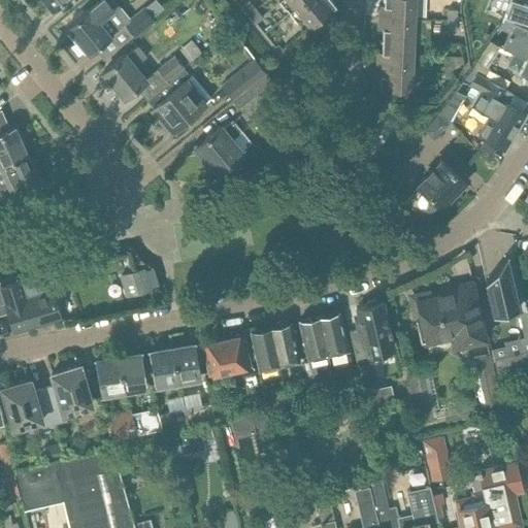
[(43,0),(52,8),(62,0),(43,0)]
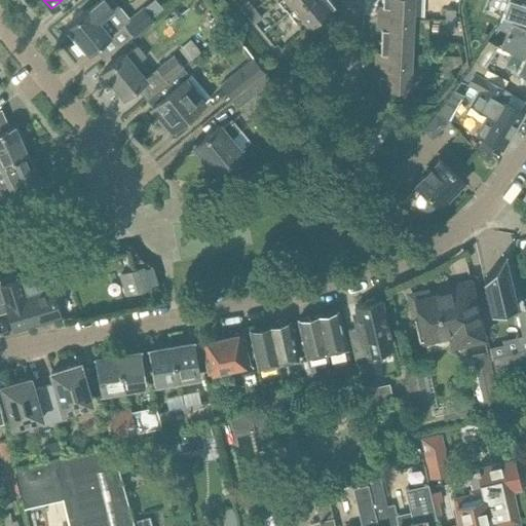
[(105,0),(99,0),(88,9),(88,8),(66,27),(87,53),(119,28),(107,13),(112,8),(105,0)]
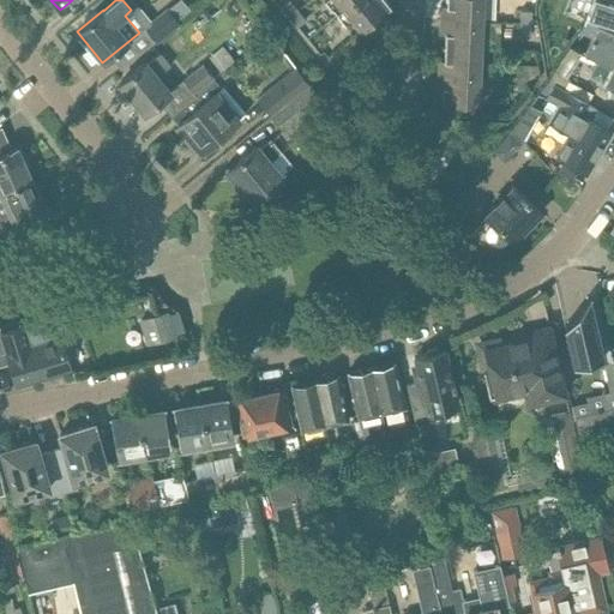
[(144,26),(144,28),(155,41),(156,42),(179,23),(176,20),(190,10),(181,0),(176,0),(151,22),(144,26)]
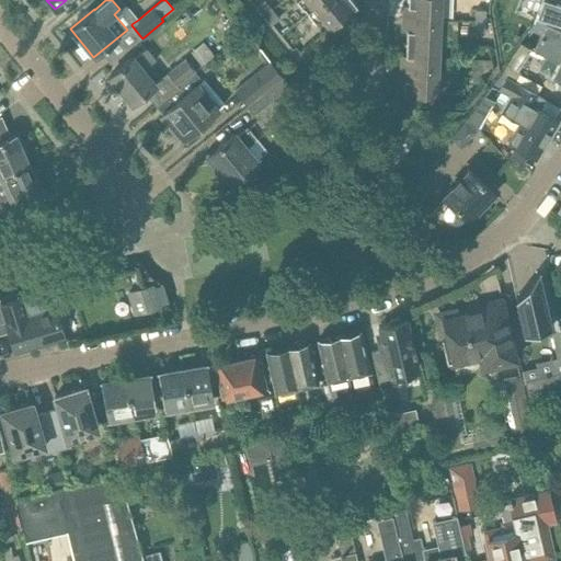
[(295,0),(307,13),(321,0),(295,0)]
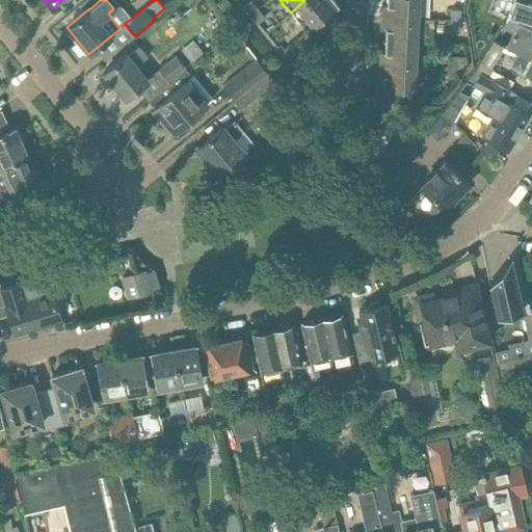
[(283,50),(289,57),(322,30),(316,23),(338,5),(334,0),(304,0),(291,12),(300,24),(306,19),(312,26),(283,50)]
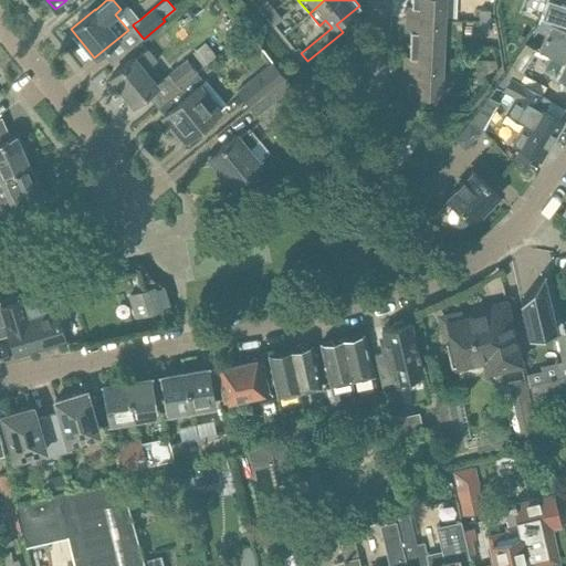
[(406,4),(405,18),(443,19),(443,0),(410,0),(411,4),(406,4)]
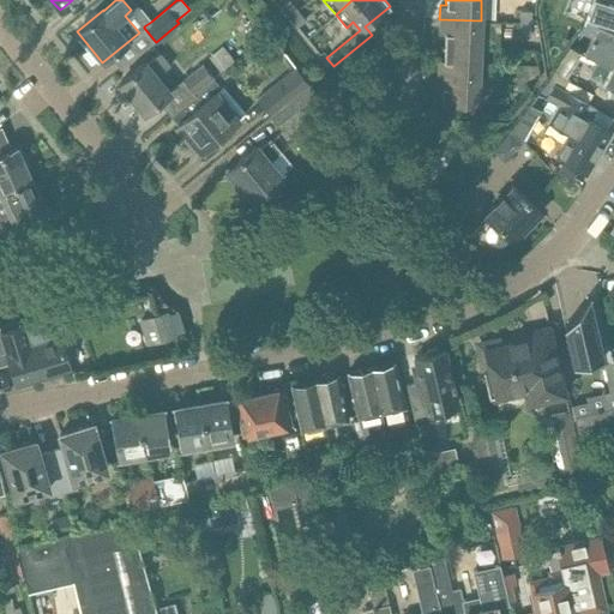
[(565,0),(561,13),(584,23),(593,0),(565,0)]
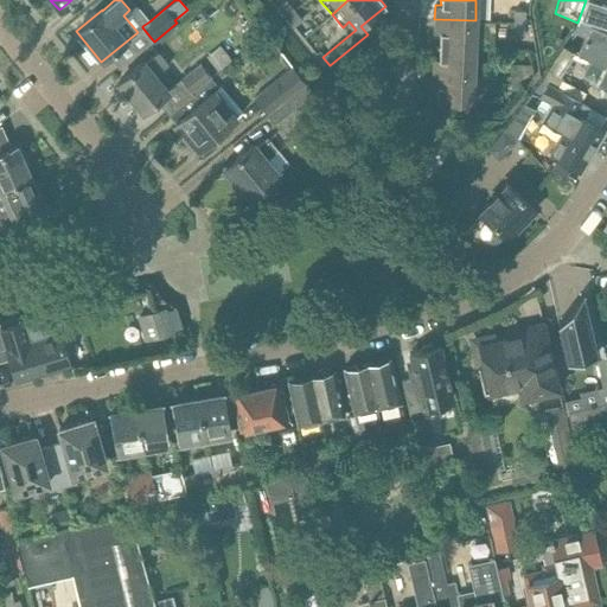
[(586,0),(579,17),(606,27),(606,0),(606,5),(593,0),(586,0)]
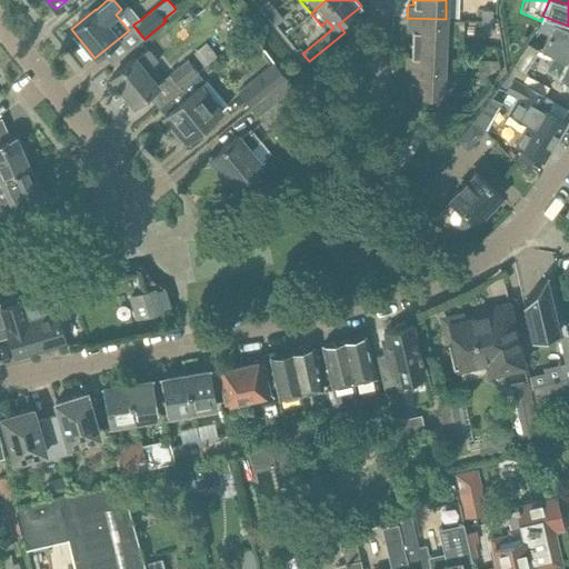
[(259,7),(267,16),(275,10),(266,1),(259,7)]
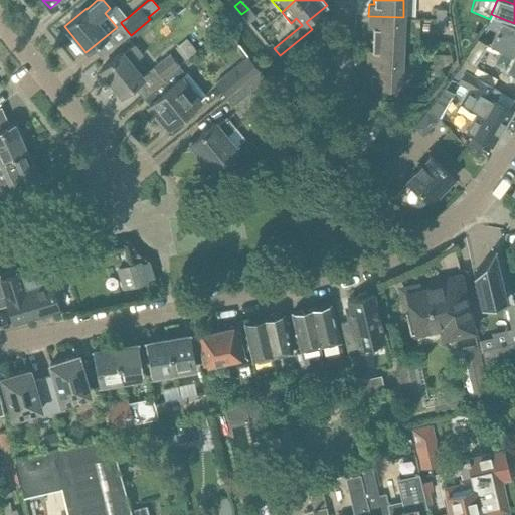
[(253,16),(248,9),(241,14),(247,21),(253,16)]
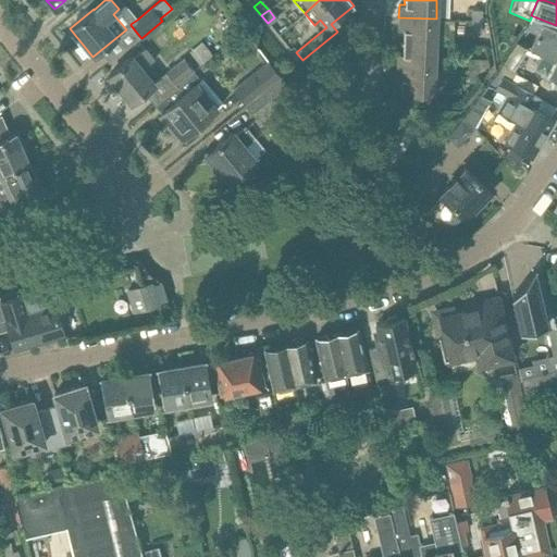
[(470,21),(480,21),(481,10),(470,10),(470,21)]
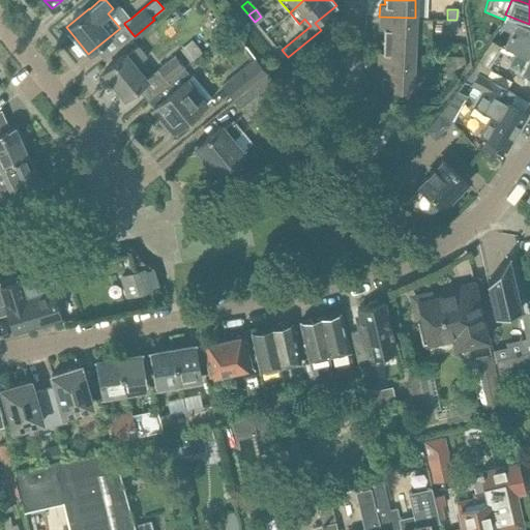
[(383,40),(414,41),(415,18),(379,17),(379,29),(383,29),(383,40)]
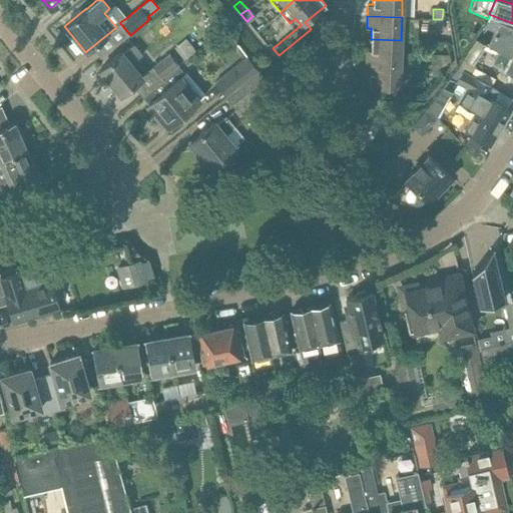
[(442,19),(433,19),(432,30),(442,31),(442,19)]
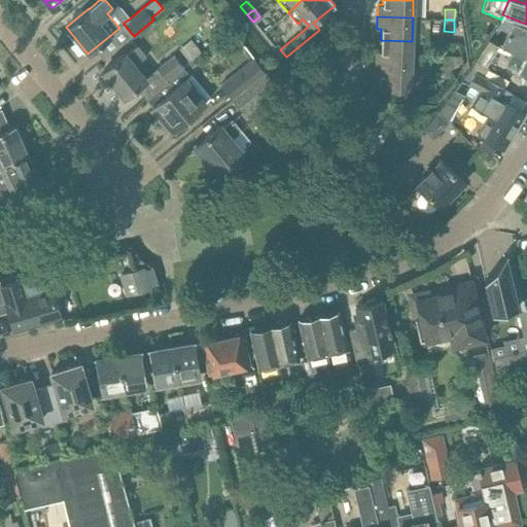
[(526,29),(513,22),(500,47),(524,59),(518,72),(526,76),(526,29)]
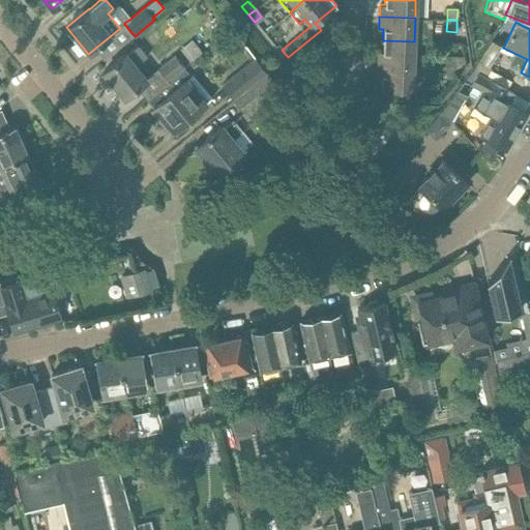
[(377,63),(413,65),(414,41),(383,40),(383,51),(378,51),(377,63)]
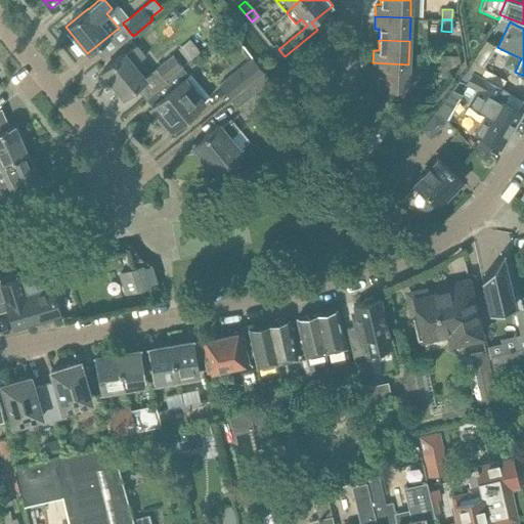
[(472,72),(480,76),(485,68),(483,67),(496,46),(486,40),(466,68),(472,72)]
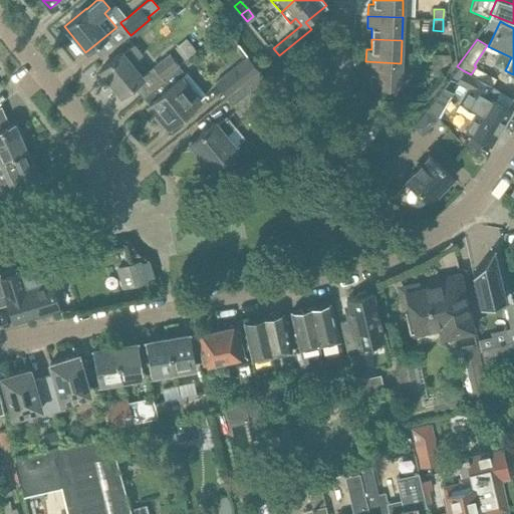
[(134,44),(122,53),(120,52),(99,69),(120,94),(142,77),(131,64),(143,54),(134,44)]
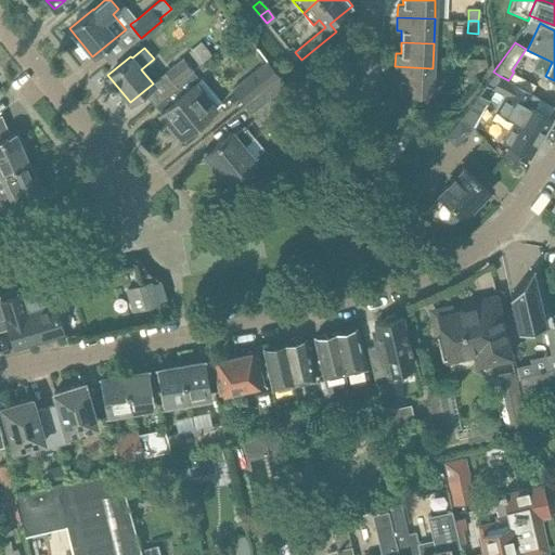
[(183,59),(165,73),(175,85),(193,71),(183,59)]
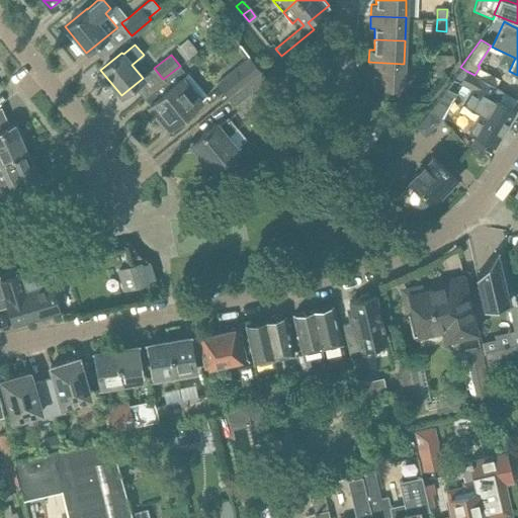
[(227,97),(259,71),(247,56),(213,82),(227,97)]
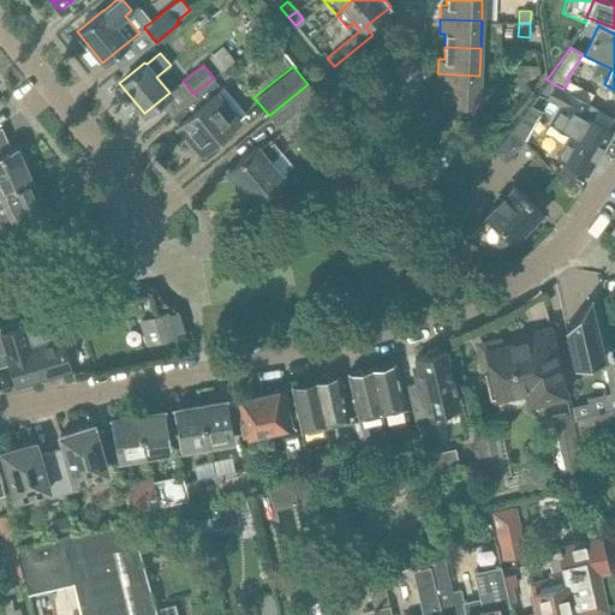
[(517,77),(529,78),(529,66),(517,66),(517,77)]
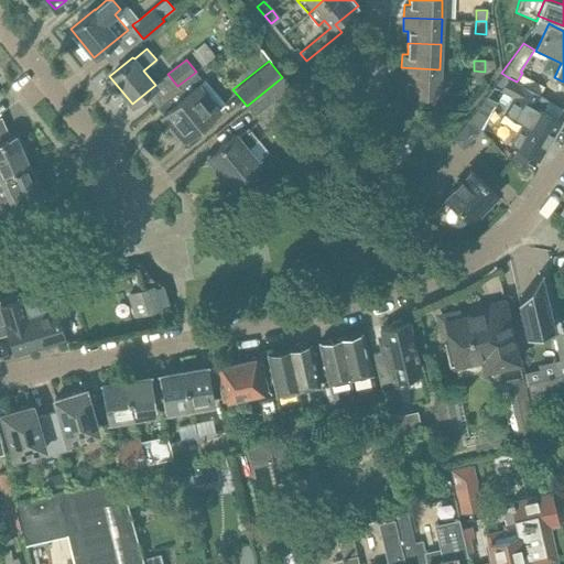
[(440,69),(401,67),(401,80),(405,80),(405,94),(438,95),(440,69)]
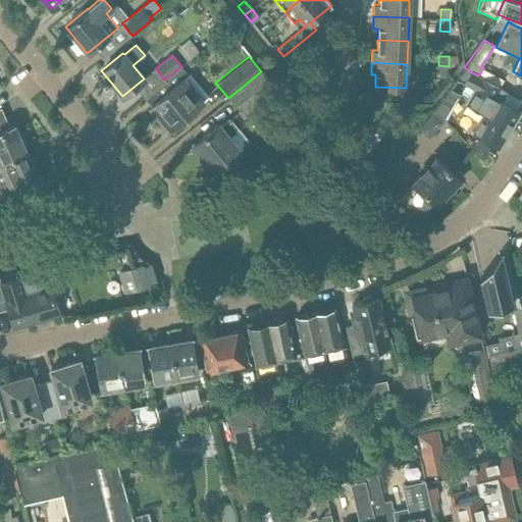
[(449,66),(438,65),(437,77),(448,77),(449,66)]
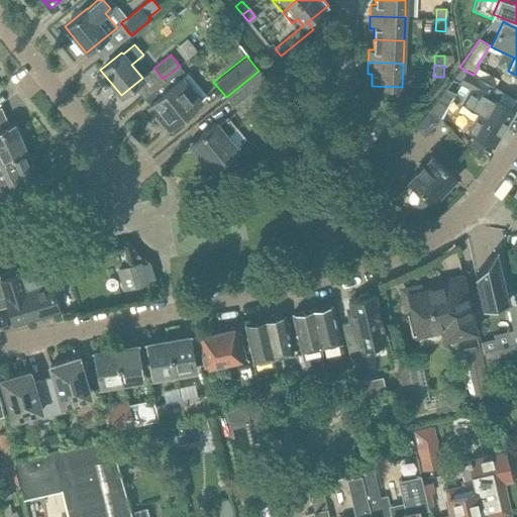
[(154,99),(148,104),(168,127),(206,96),(187,73),(186,75),(180,67),(149,92),(154,99)]
